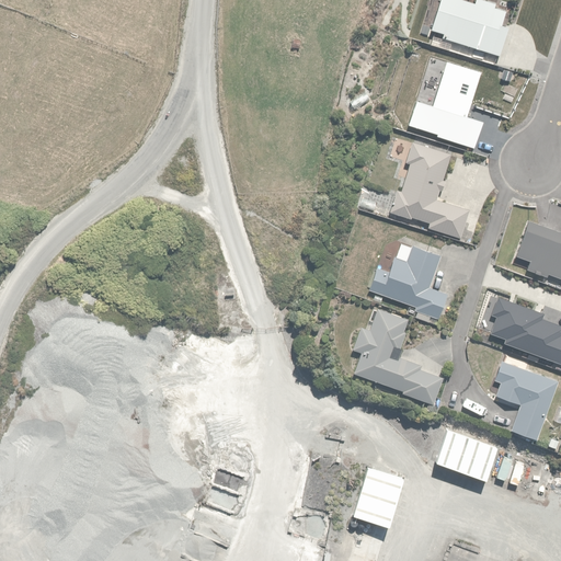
[(449,49),(451,41),(500,56),(508,26),(502,25),(507,10),(496,7),(497,2),(489,0),(478,0),(478,1),(474,0),(432,0),(425,21),(433,23),(432,29),(434,30),(430,44),(449,49)]
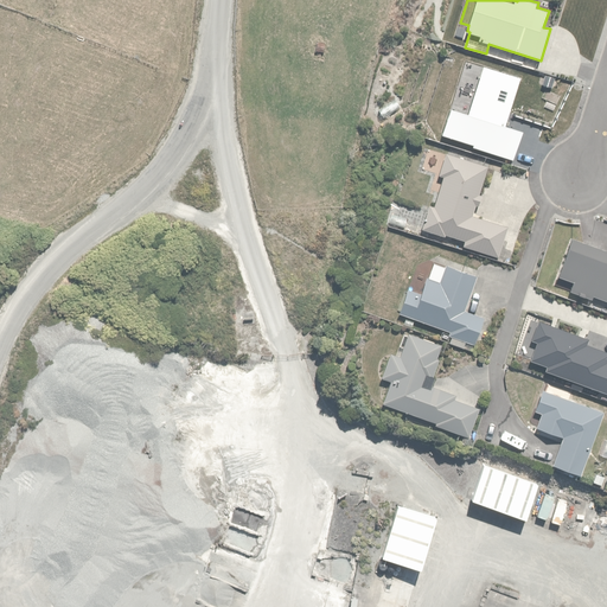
[(509,227),(499,224),(472,216),(487,163),(448,151),(441,174),(445,176),(434,206),(430,205),(422,229),(445,237),(447,234),(466,240),(464,247),(499,259),(509,229),(509,227)]
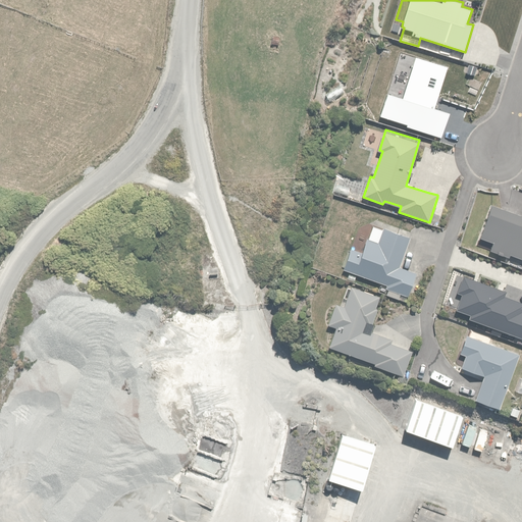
[(521,214),(493,205),(481,238),(493,242),(490,251),(508,257),(509,254),(521,258),(521,214)]
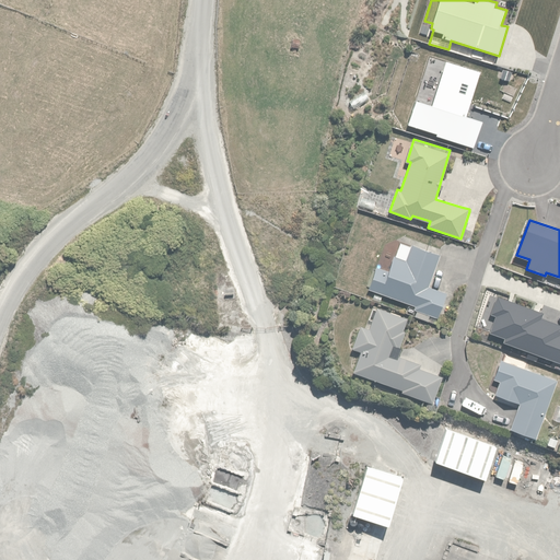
[(380,264),(370,288),(415,305),(413,308),(438,317),(447,291),(429,284),(441,254),(411,243),(406,257),(395,253),(389,268),(380,264)]
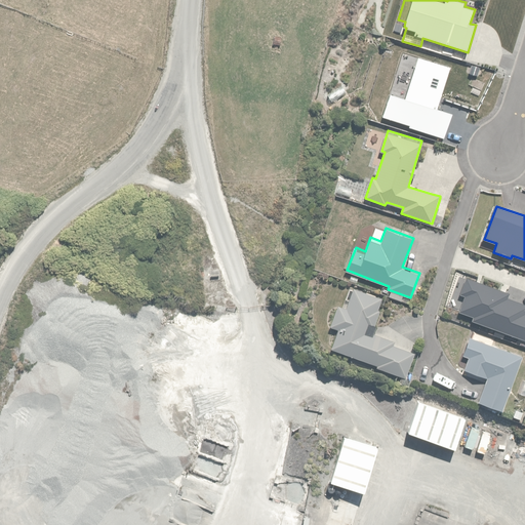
[(339,329),(332,348),(377,364),(375,368),(406,379),(416,352),(365,332),(369,322),(375,325),(380,311),(377,310),(382,297),(353,287),(346,307),(339,305),(331,326),(339,329)]
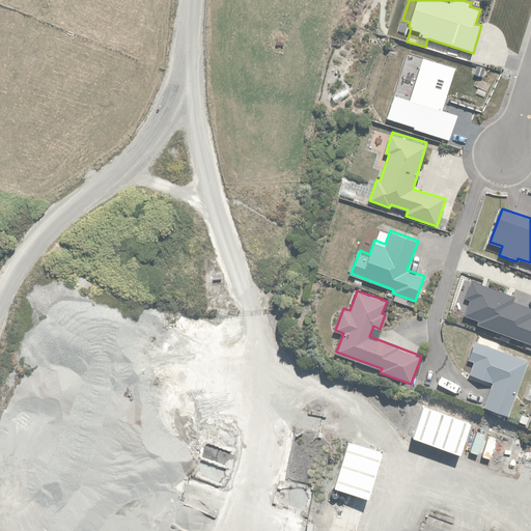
[(506,415),(529,360),(530,356),(478,335),(468,359),(473,361),(468,373),(493,384),(484,406),(506,415)]
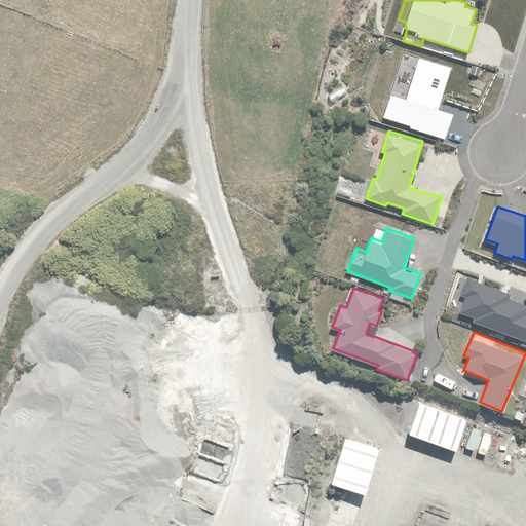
[(467,418),(419,402),(409,433),(457,449),(467,418)]
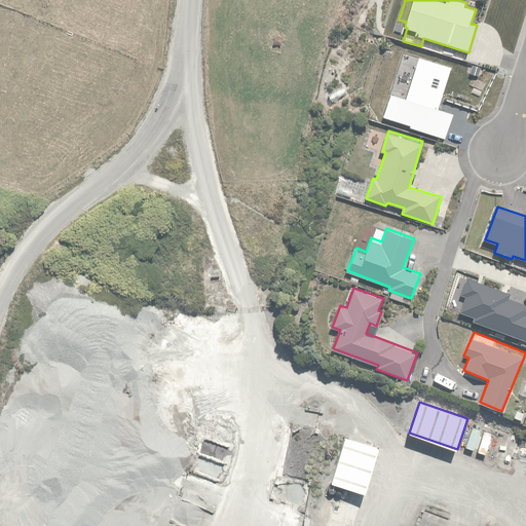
[(492,435),(484,431),(478,451),(486,454),(492,435)]
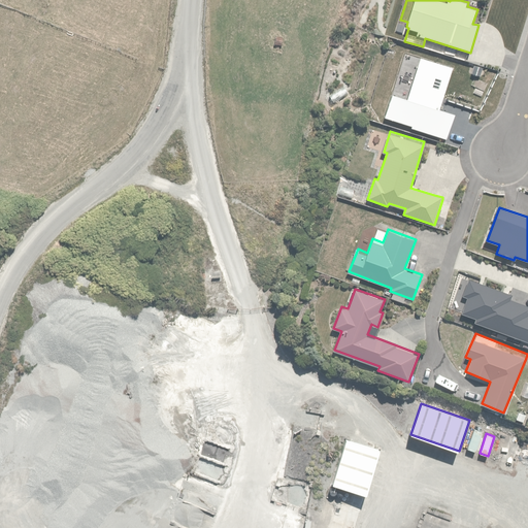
[(381,450),(347,438),(330,485),(365,496),(381,450)]
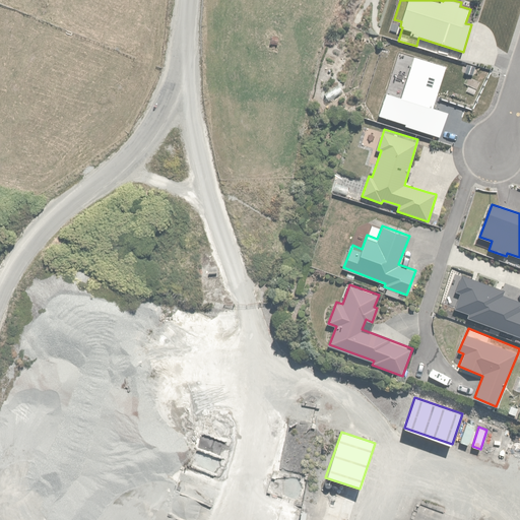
[(309,519),(311,511),(301,510),(299,519),(309,519)]
